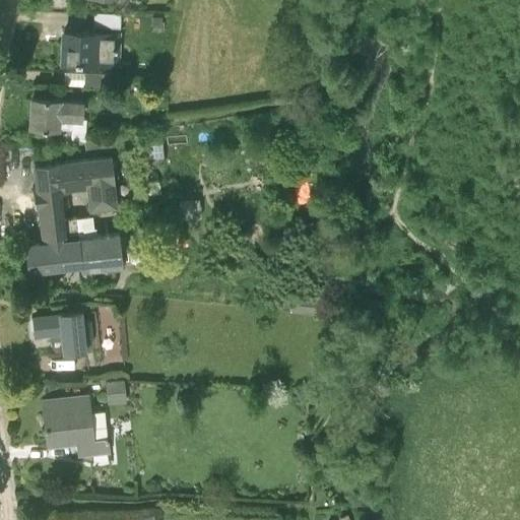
[(120,12),(93,11),(93,25),(120,26),(120,12)]
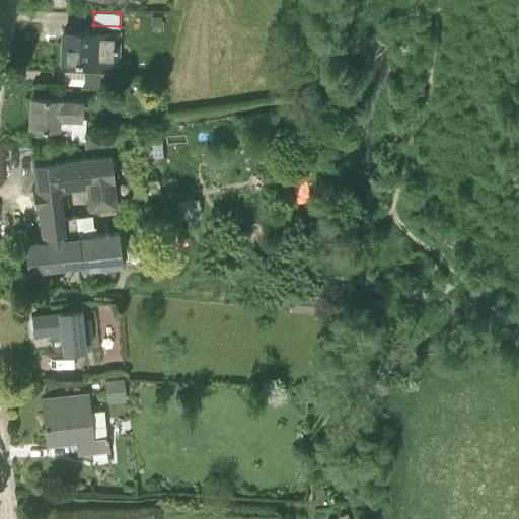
[(161,29),(161,16),(151,16),(151,29),(161,29)]
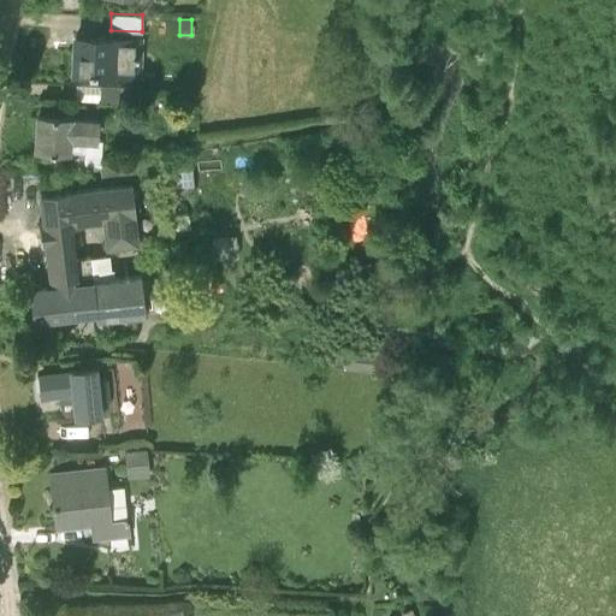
[(137,75),(137,39),(75,36),(73,72),(137,75)]
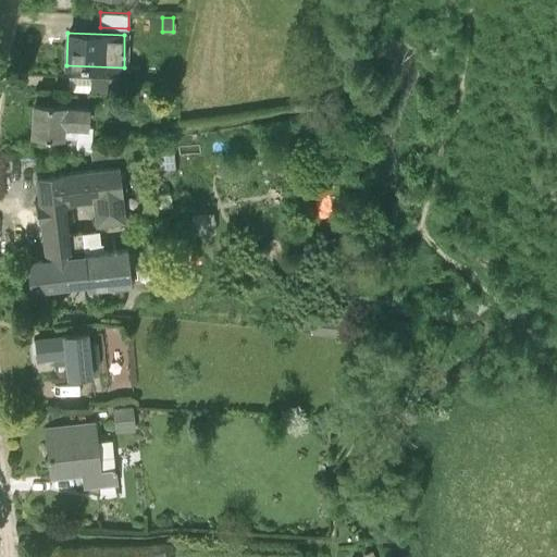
[(116,94),(118,77),(90,76),(89,93),(116,94)]
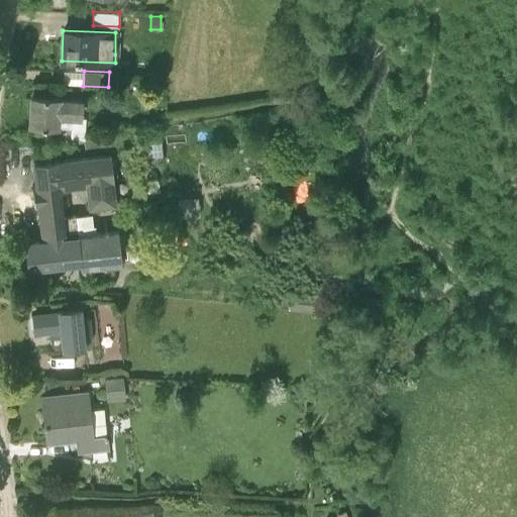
[(71,135),(72,116),(80,117),(81,100),(60,98),(31,96),(29,125),(58,126),(58,134),(71,135)]
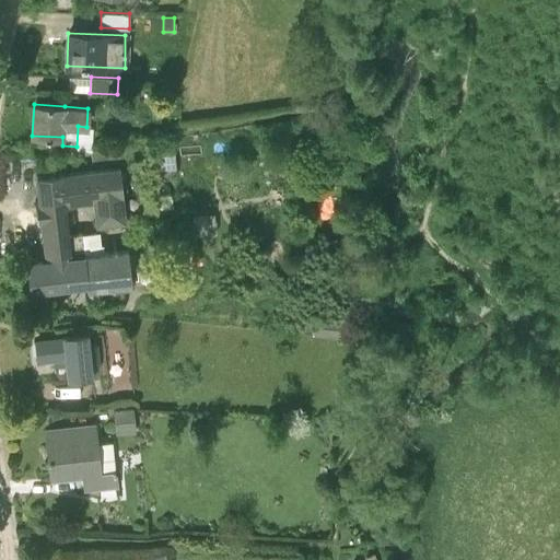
[(365,150),(350,136),(343,142),(359,156),(365,150)]
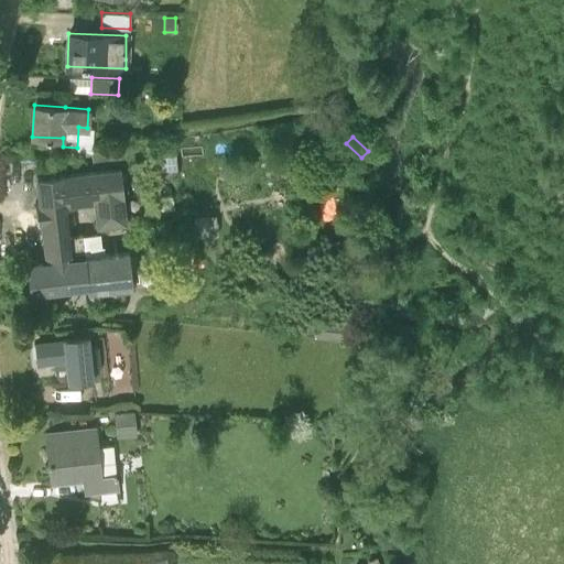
[(36,176),(40,205),(36,205),(35,205),(35,208),(38,208),(38,207),(63,204),(63,205),(65,205),(64,204),(95,201),(97,226),(126,223),(123,197),(120,169),(64,175),(64,174),(36,176)]
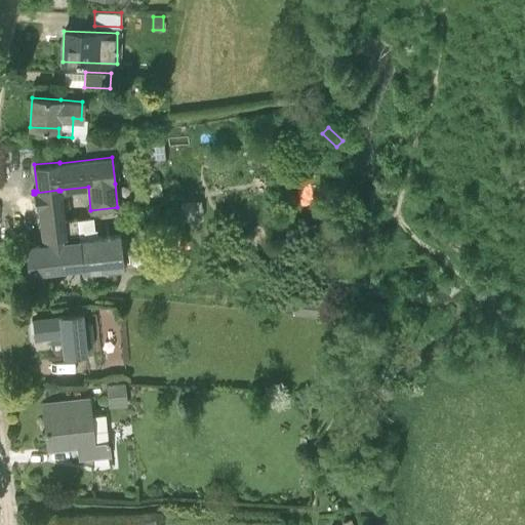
[(145,169),(145,183),(159,182),(158,173),(153,168),(145,169)]
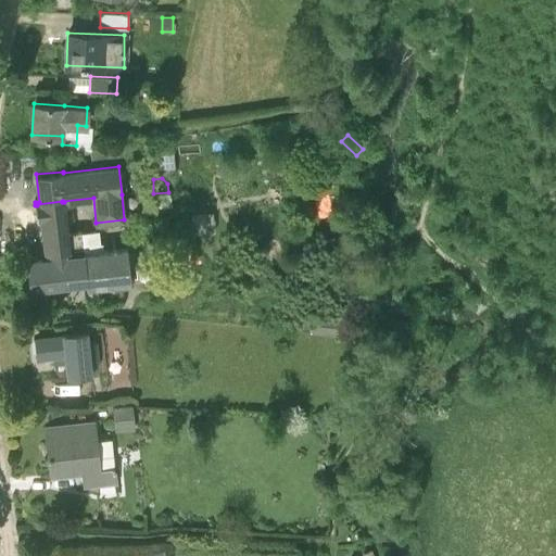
[(350,185),(350,200),(366,199),(365,185),(350,185)]
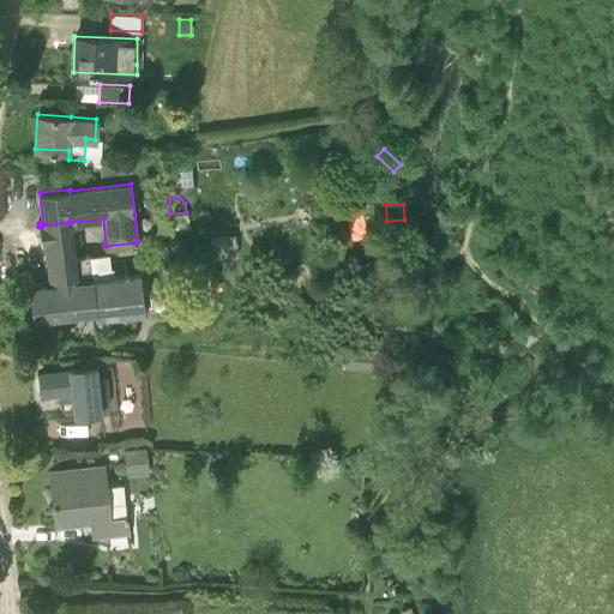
[(216,232),(216,254),(240,254),(240,232),(216,232)]
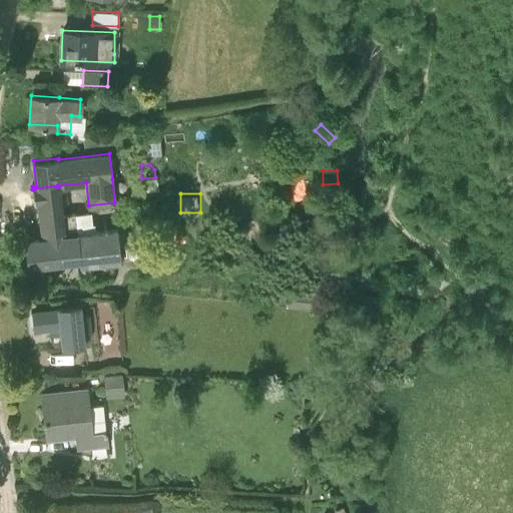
[(75,213),(62,214),(60,196),(58,196),(58,197),(38,199),(42,237),(25,239),(28,266),(79,260),(79,266),(81,266),(82,279),(97,278),(95,264),(120,261),(117,229),(77,233),(75,213)]
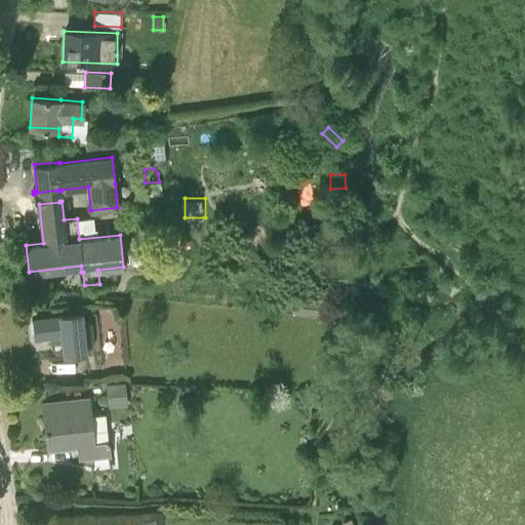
[(294,297),(292,315),(321,317),(322,299),(294,297)]
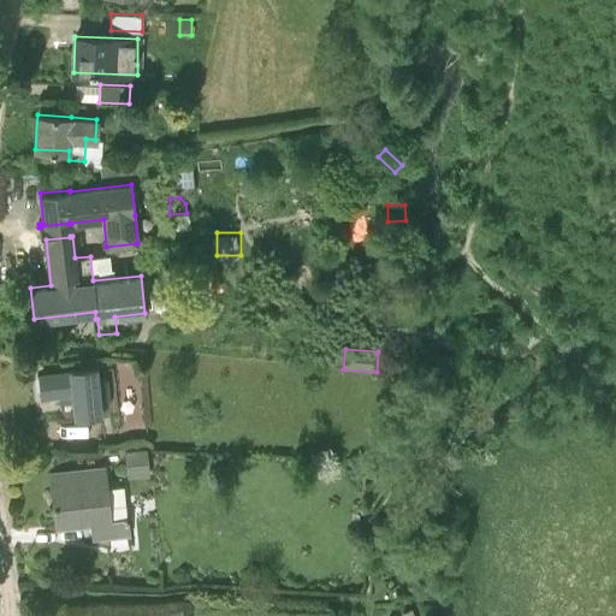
[(41,397),(60,395),(63,420),(76,418),(76,413),(99,410),(105,409),(108,406),(110,401),(108,379),(96,380),(94,367),(71,369),(71,372),(40,375),(41,397)]
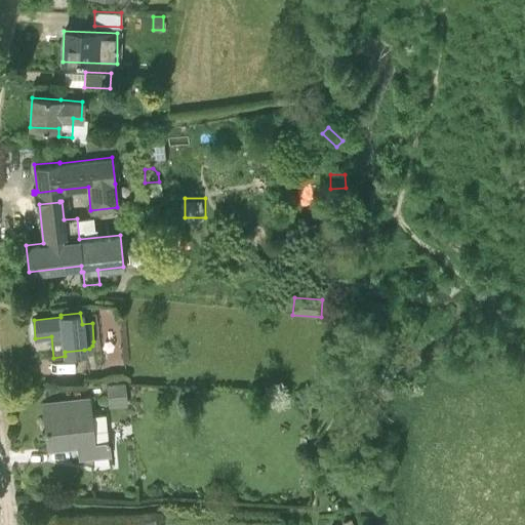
[(106,389),(108,402),(126,400),(125,387),(106,389)]
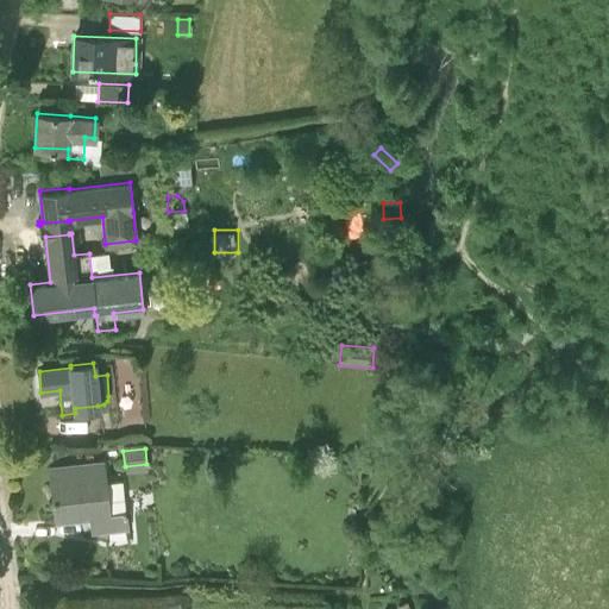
[(123,479),(106,481),(104,462),(50,468),(55,520),(88,516),(90,532),(127,528),(123,479)]
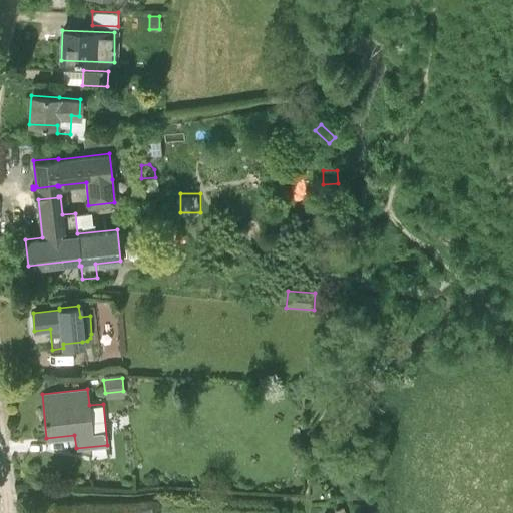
[(148,512),(147,501),(125,504),(125,512),(148,512)]
